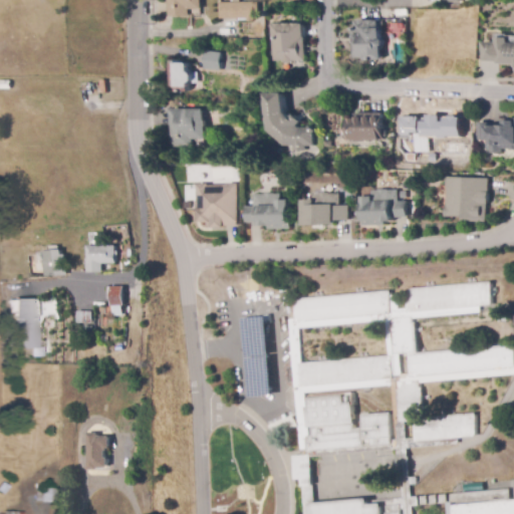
[(170,17),(170,0),(202,0),(203,9),(190,10),(190,17),(170,17)]
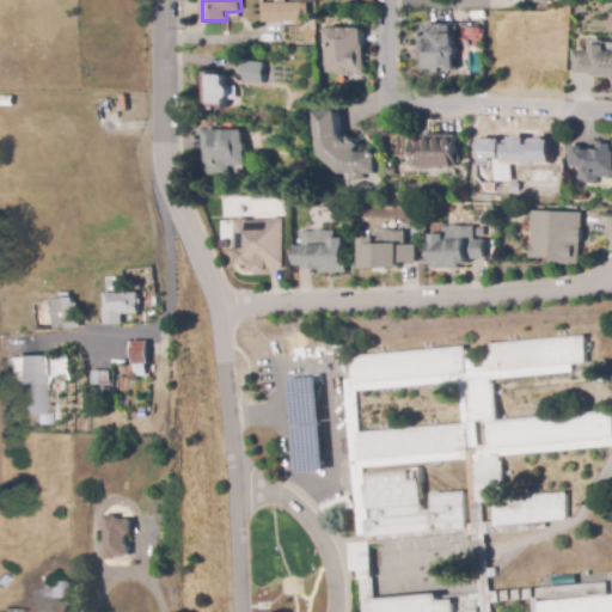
[(303,26),(295,26),(295,23),(263,23),(263,4),(310,4),(310,23),(304,23),(303,26)]
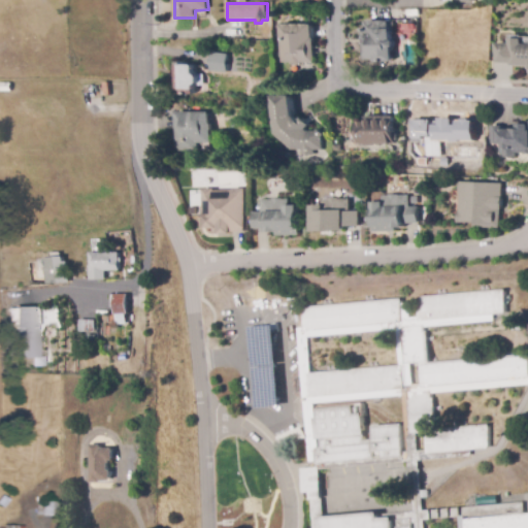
[(393,62),(362,61),(363,32),(366,32),(366,22),(390,23),(390,30),(393,30),(393,40),(395,42),(395,46),(393,48),(393,62)]
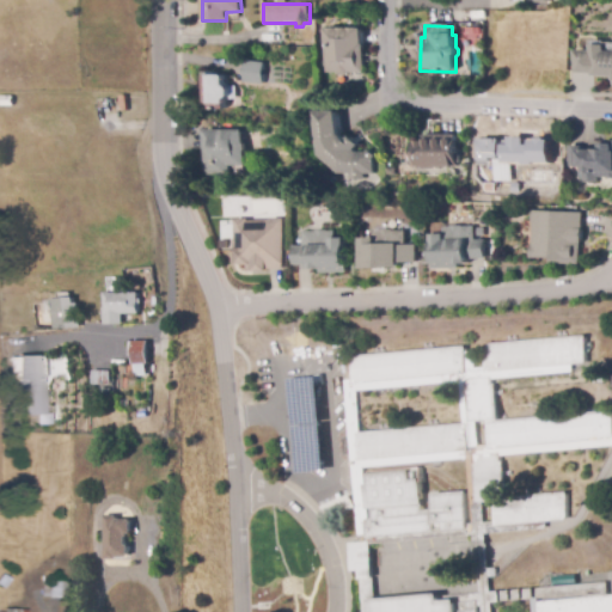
[(348,75),(341,75),(340,73),(328,73),(328,30),(363,29),(363,46),(365,46),(365,73),(350,73),(348,75)]
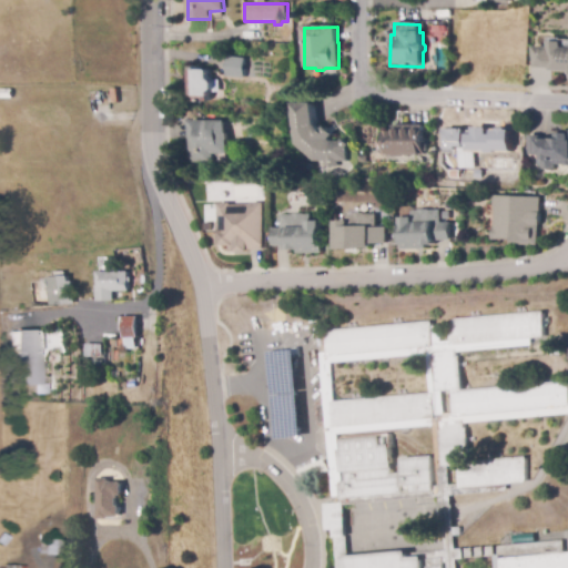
[(548,67),(533,67),(534,44),(548,46),(548,40),(561,40),(561,46),(567,46),(567,72),(567,69),(548,69),(548,67)]
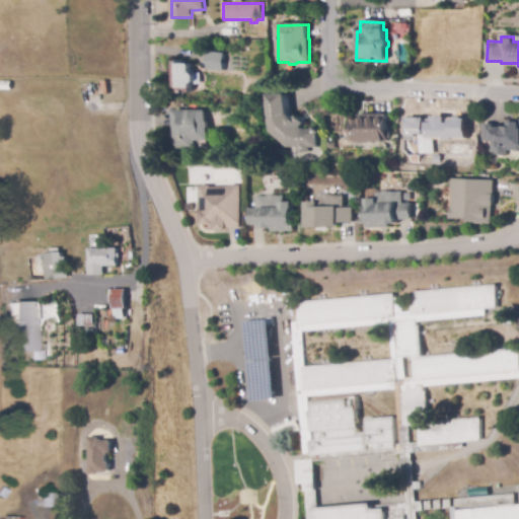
[(208,51),(225,53),(224,70),(206,68),(208,51)]
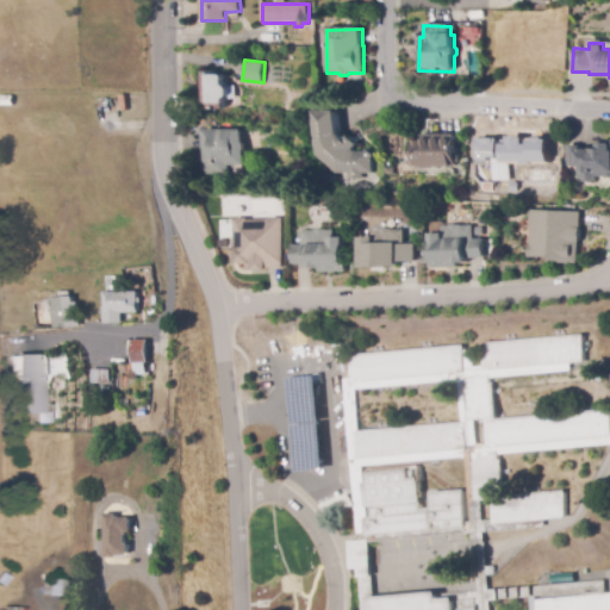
[(225,110),(211,109),(212,105),(206,104),(206,75),(226,76),(228,78),(226,87),(229,87),(231,89),(231,97),(228,99),(226,99),(225,110)]
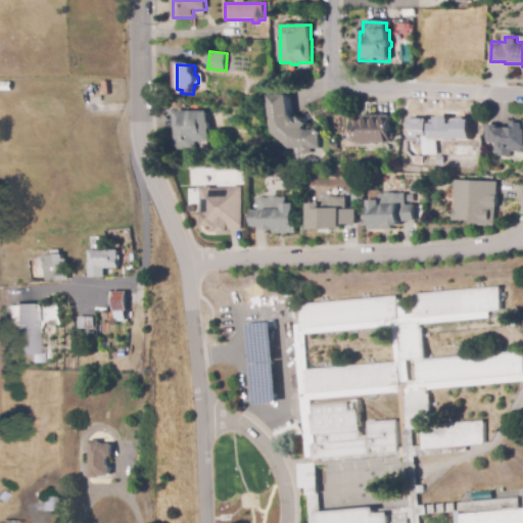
[(298,154),(299,149),(288,149),(272,133),(272,96),(290,96),(290,115),(292,115),(296,121),(299,116),(307,125),(302,129),(304,131),(314,131),(316,129),(322,134),(319,137),(319,149),(311,149),(311,154),(298,154)]
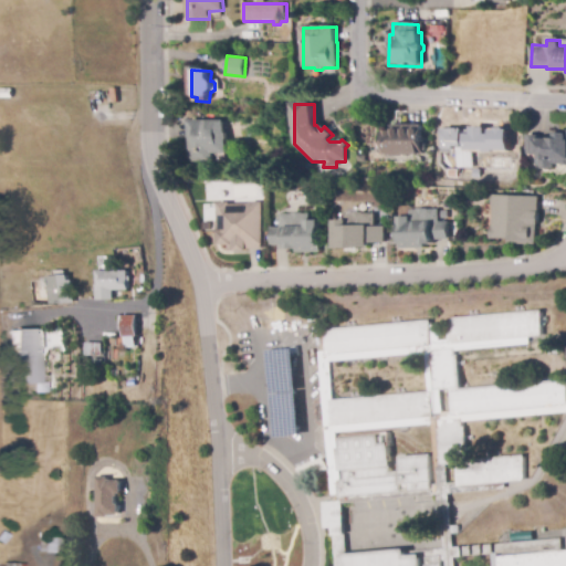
[(215,163),(191,163),(191,121),(228,121),(228,154),(215,154),(215,163)]
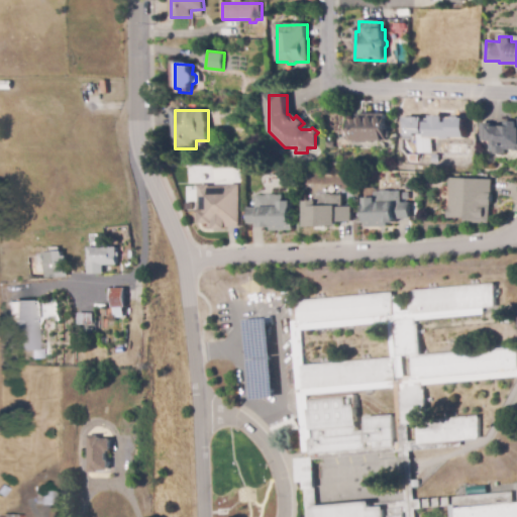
[(386,141),(349,141),(349,120),(359,120),(359,114),(387,114),(386,141)]
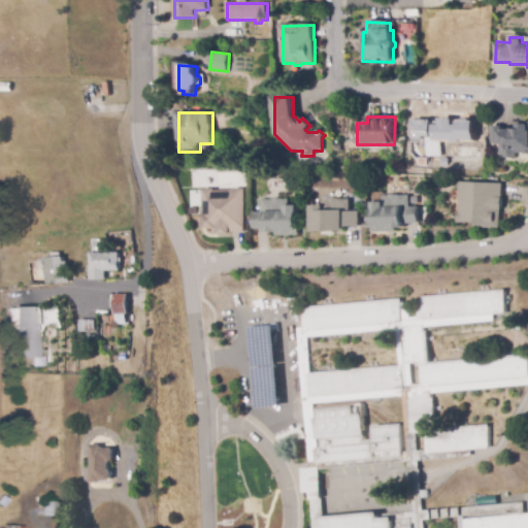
[(476,140),(475,120),(457,120),(457,118),(441,119),(441,125),(433,125),(433,120),(413,120),(413,138),(426,138),(426,157),(440,157),(440,141),(476,140)]
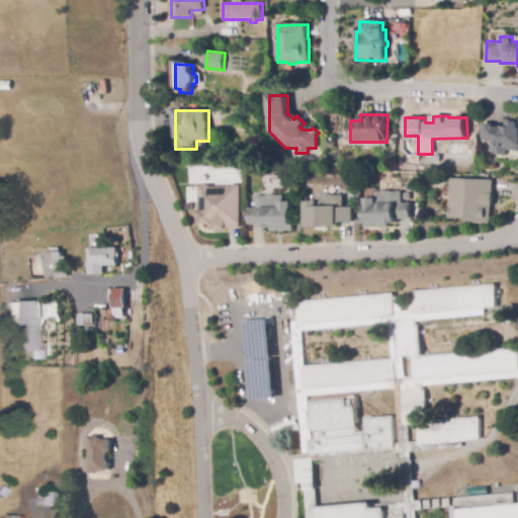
[(505,156),(493,155),(494,143),(483,142),(484,123),(494,123),(493,127),(499,127),(503,128),(503,127),(506,127),(507,121),(517,121),(517,151),(505,151),(505,156)]
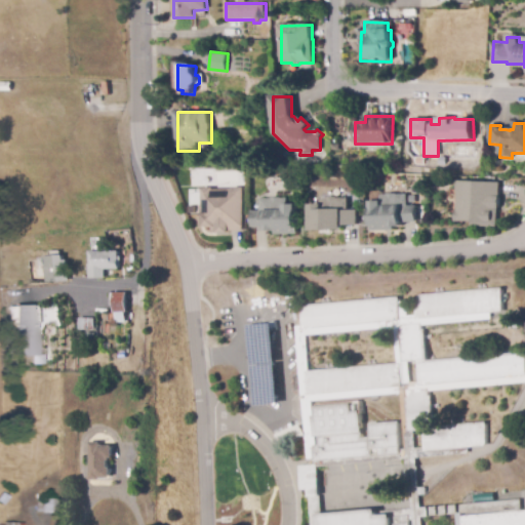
[(456,180),(499,182),(498,227),(471,227),(471,221),(454,221),(456,180)]
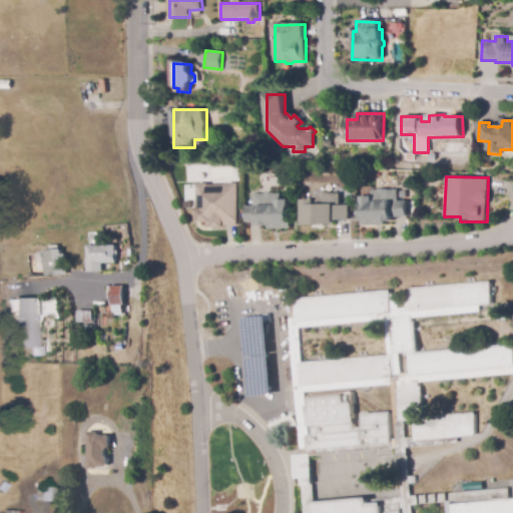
[(236,183),(237,225),(222,225),(222,227),(206,227),(206,221),(196,222),(195,183),(207,183),(206,185),(224,184),(224,183),(236,183)]
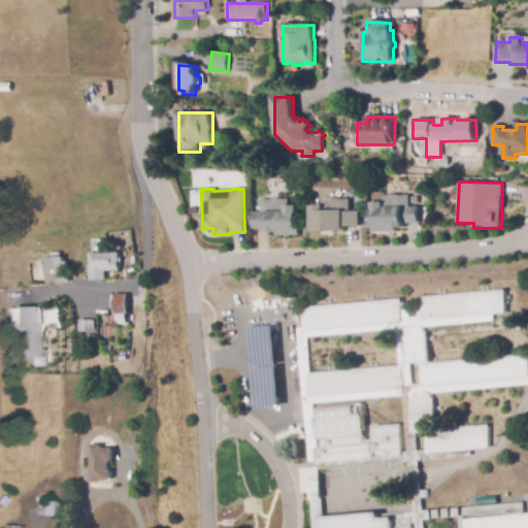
[(370,202),(370,228),(372,228),(372,231),(395,231),(395,228),(405,228),(405,223),(419,223),(419,206),(409,206),(409,194),(398,194),(398,193),(388,193),(388,195),(382,195),(382,202),(370,202)]
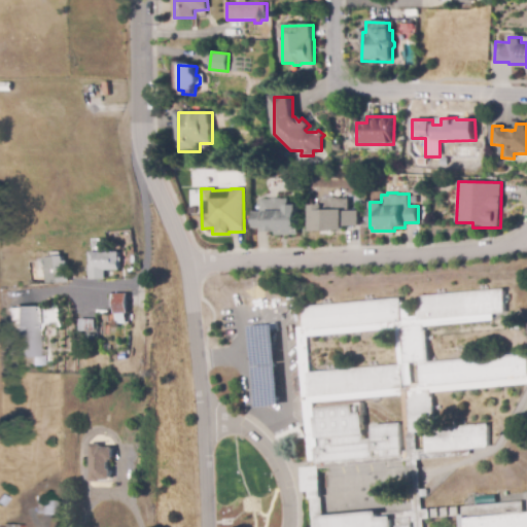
[(287,206),(295,205),(296,235),(274,236),(274,233),(265,233),(265,229),(251,229),(250,211),(259,211),(259,200),(287,198),(287,206)]
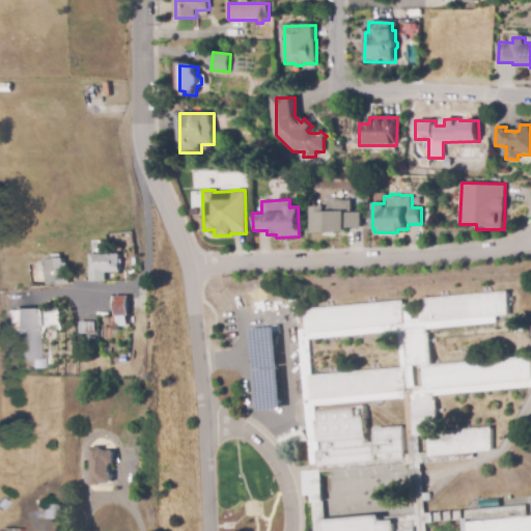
[(311,206),(323,206),(322,200),(351,199),(351,213),(360,212),(361,228),(345,228),(345,233),(311,233),(311,206)]
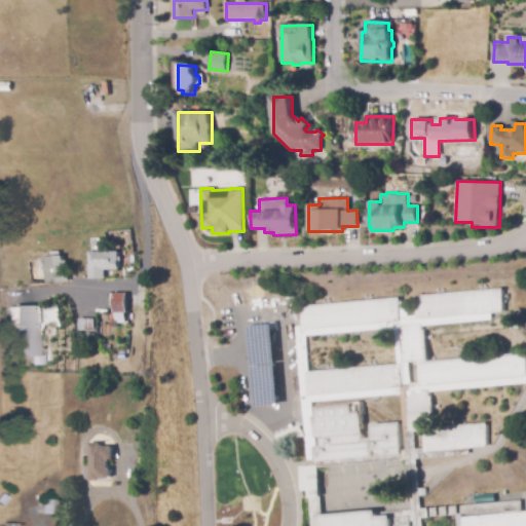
[(91,278),(91,253),(120,252),(120,269),(105,270),(105,277),(91,278)]
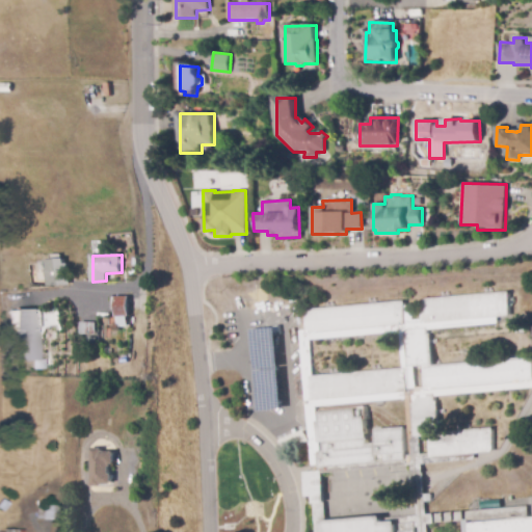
[(46,286),(65,285),(64,259),(41,260),(41,270),(45,269),(46,286)]
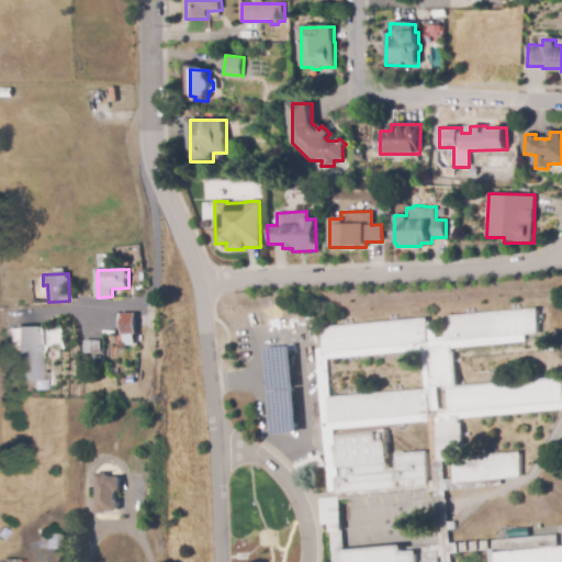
[(330,561),(328,524),(321,525),(318,498),(327,497),(316,348),(322,348),(319,326),(425,318),(425,323),(444,322),(444,315),(535,307),(535,310),(537,310),(540,343),(452,348),(454,385),(558,378),(558,379),(561,379),(561,408),(459,417),(462,456),(519,451),(521,478),(499,479),(501,486),(444,491),(448,543),(555,535),(557,547),(561,546),(561,561),(484,561),(484,551),(449,553),(449,561),(330,561)]
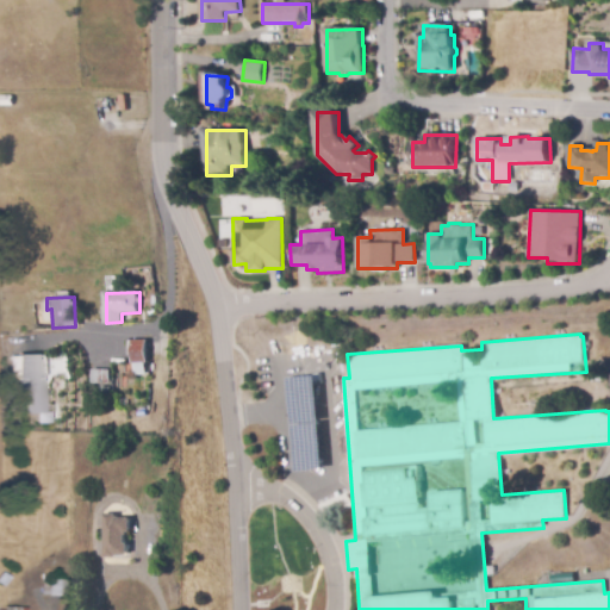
[(135,363),(132,342),(148,341),(149,362),(135,363)]
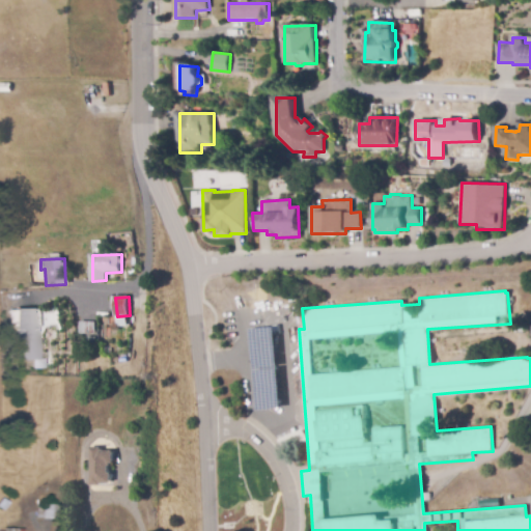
[(18,360),(17,310),(38,310),(39,360),(18,360)]
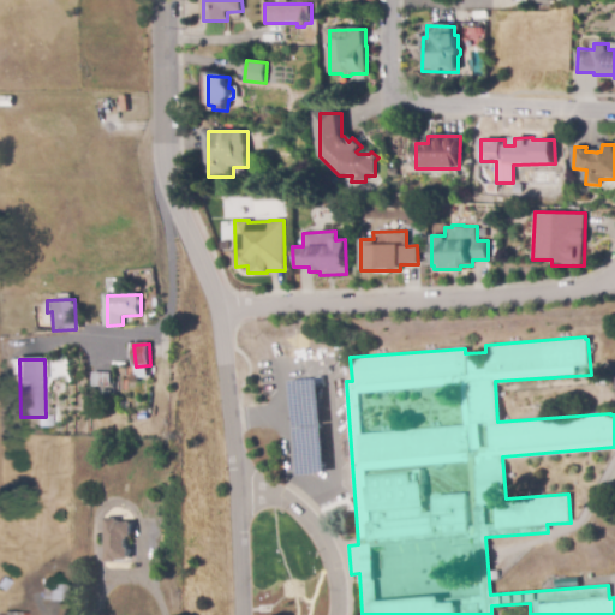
[(112,387),(93,386),(93,372),(112,374),(112,387)]
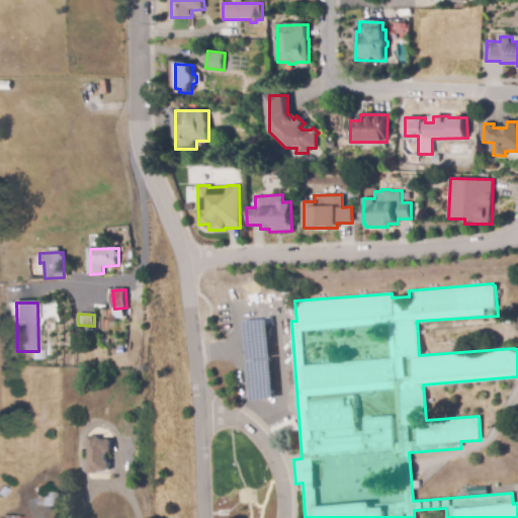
[(98,473),(88,473),(88,437),(99,437),(99,440),(111,441),(111,453),(109,454),(108,454),(107,454),(107,461),(109,461),(109,472),(98,471),(98,473)]
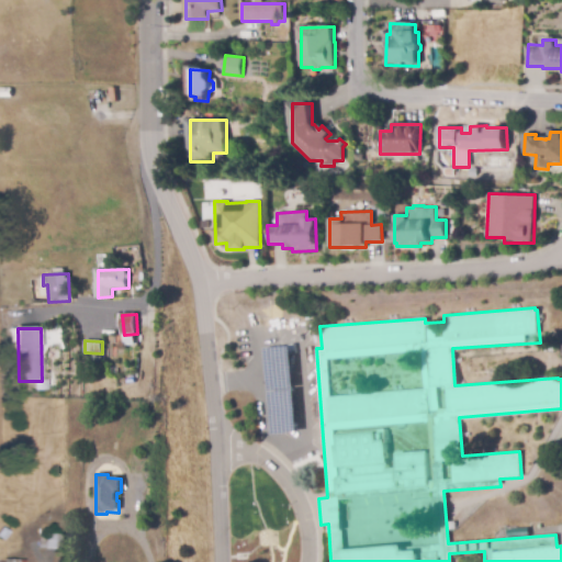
[(62,551),(40,549),(41,536),(48,537),(48,535),(63,536),(62,551)]
